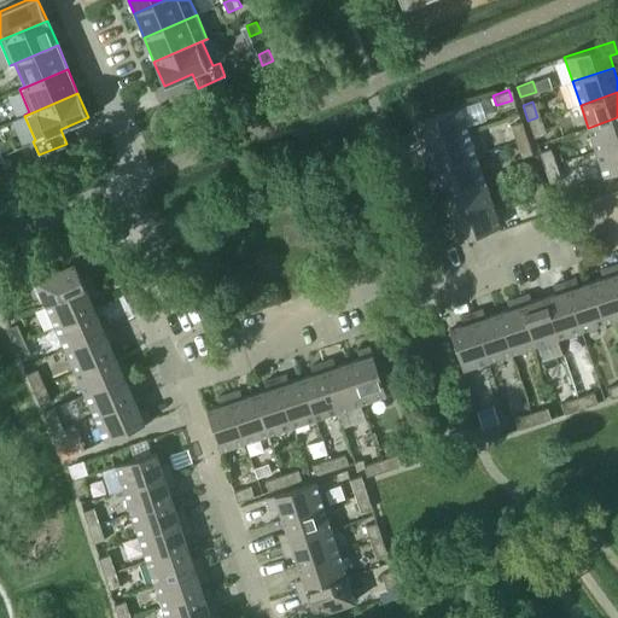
[(426,145),(468,130),(460,106),(419,121),(426,145)]
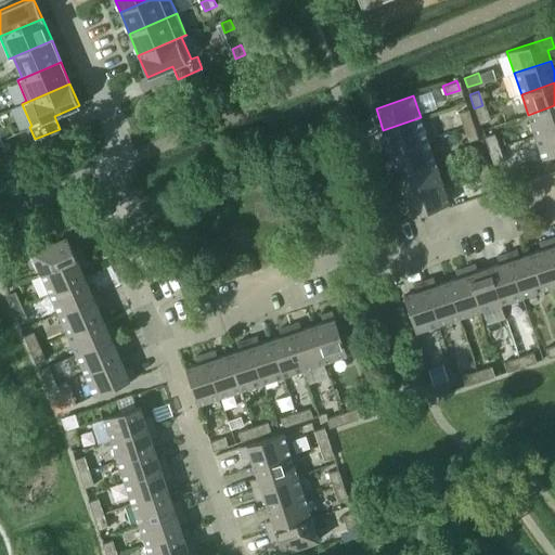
[(474,108),(479,121),(488,119),(482,105),(474,108)]
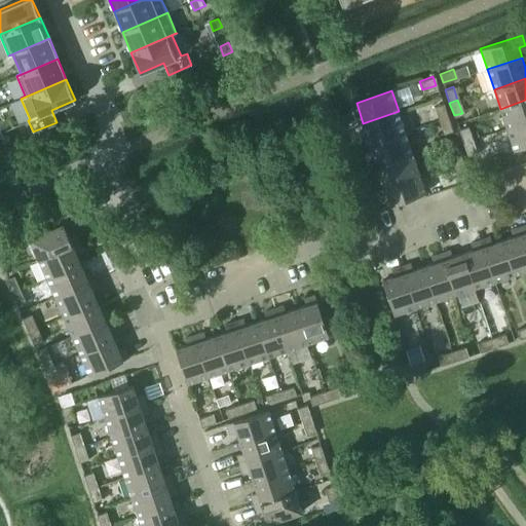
[(525,100),(500,109),(506,129),(525,122),(525,100)]
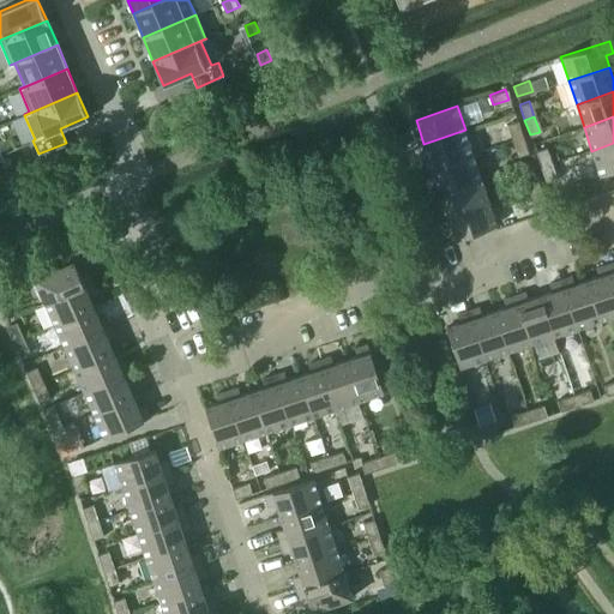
[(511,140),(521,137),(516,121),(505,125),(511,140)]
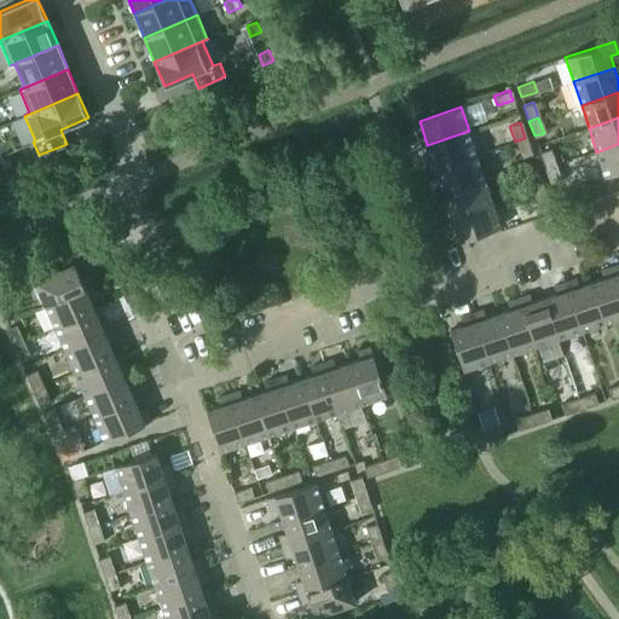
[(427,145),(435,168),(476,155),(469,131),(427,145)]
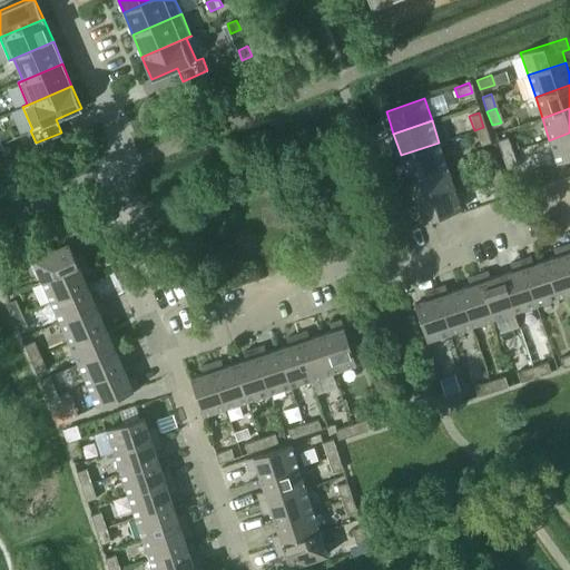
[(489,141),(483,127),(474,130),(479,145),(489,141)]
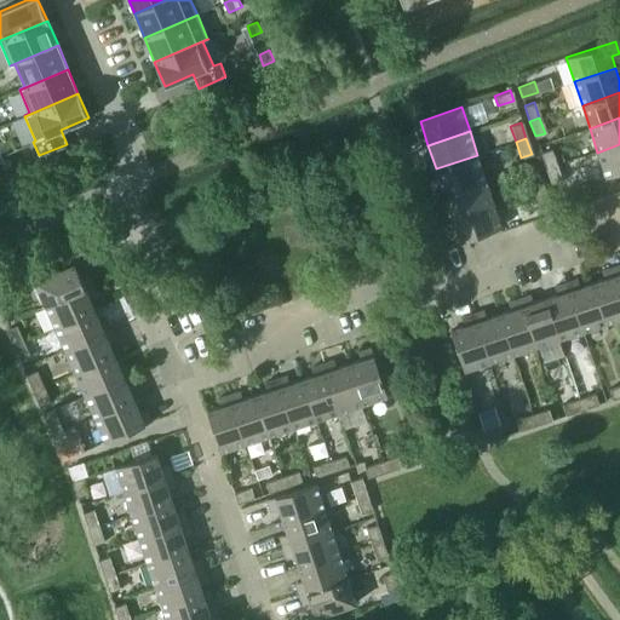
[(619,144),(597,153),(606,177),(619,172),(619,144)]
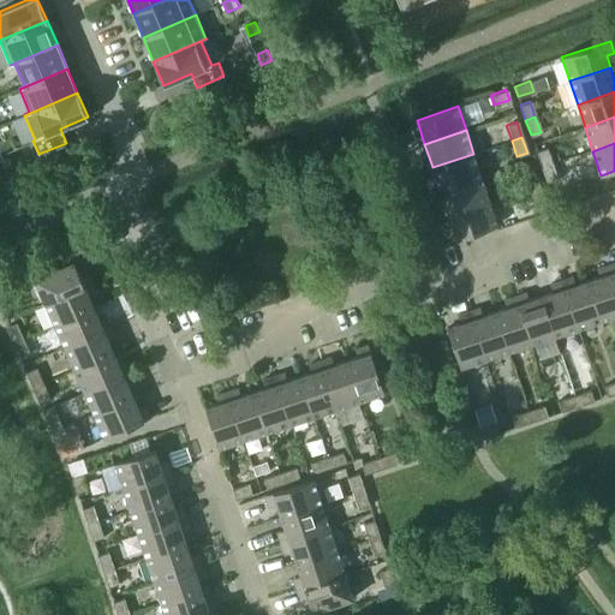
[(541,166),(550,162),(545,148),(536,150),(541,166)]
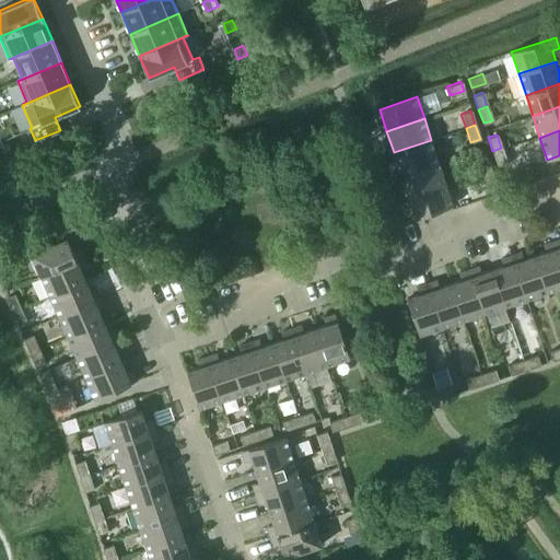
[(401,174),(439,161),(431,140),(394,152),(401,174)]
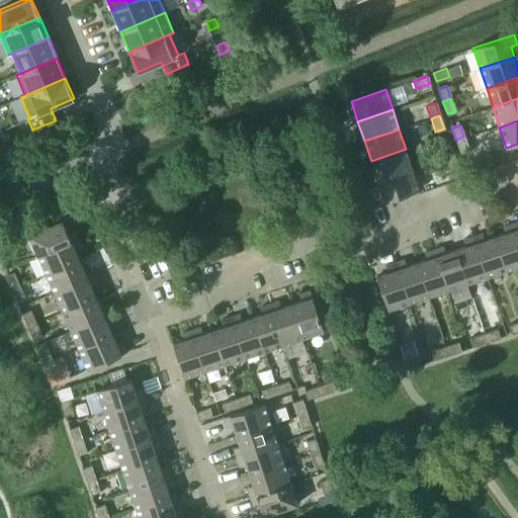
[(455,140),(460,153),(468,150),(463,137),(455,140)]
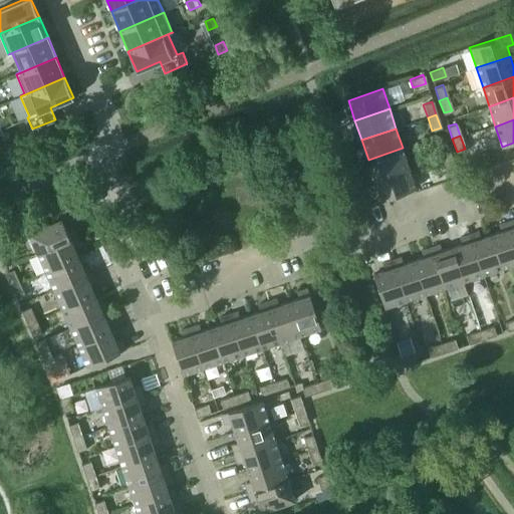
[(441,157),(449,154),(444,141),(436,144),(441,157)]
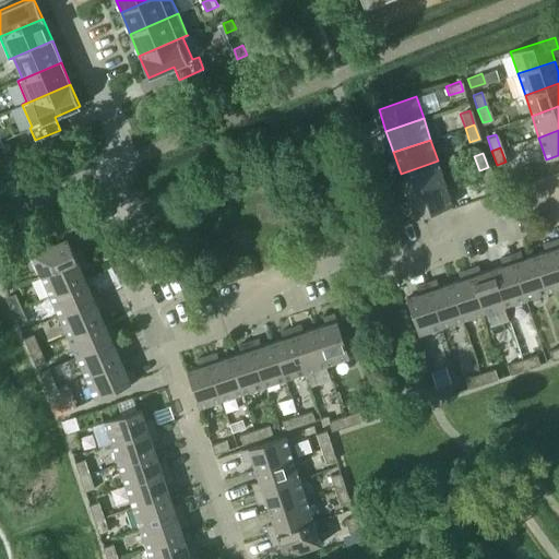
[(401,174),(407,194),(444,182),(438,161),(401,174)]
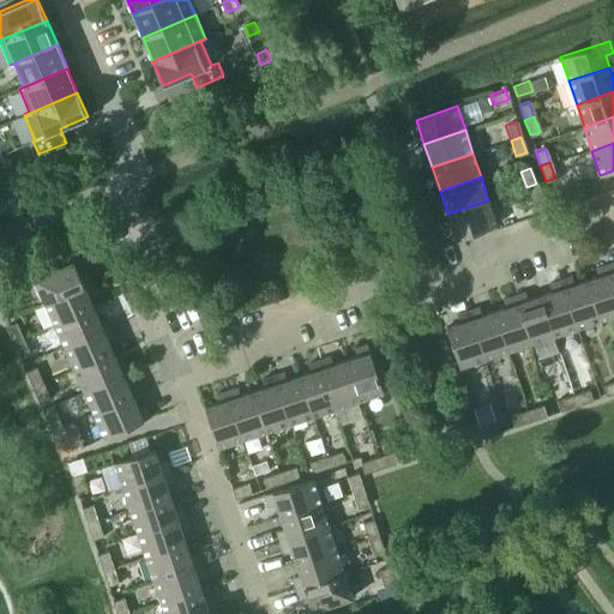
[(541,198),(536,184),(527,187),(531,202),(541,198)]
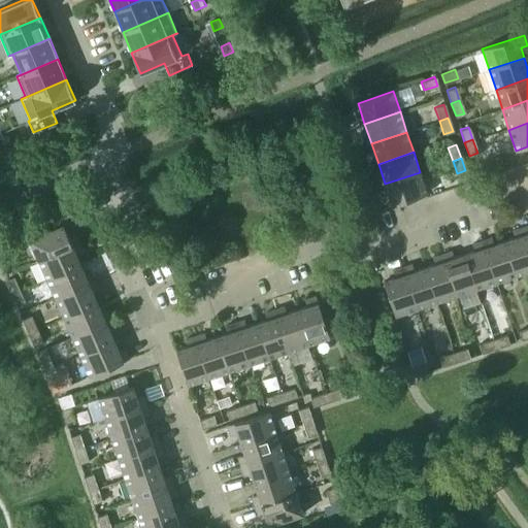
[(427,194),(420,172),(385,184),(392,204),(427,194)]
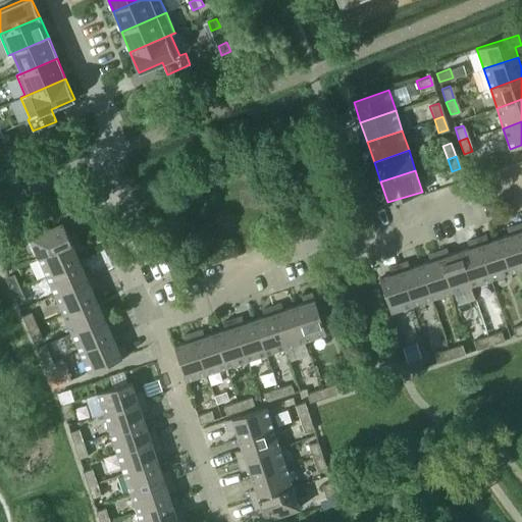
[(38,257),(77,239),(73,230),(67,232),(62,222),(29,237),(38,257)]
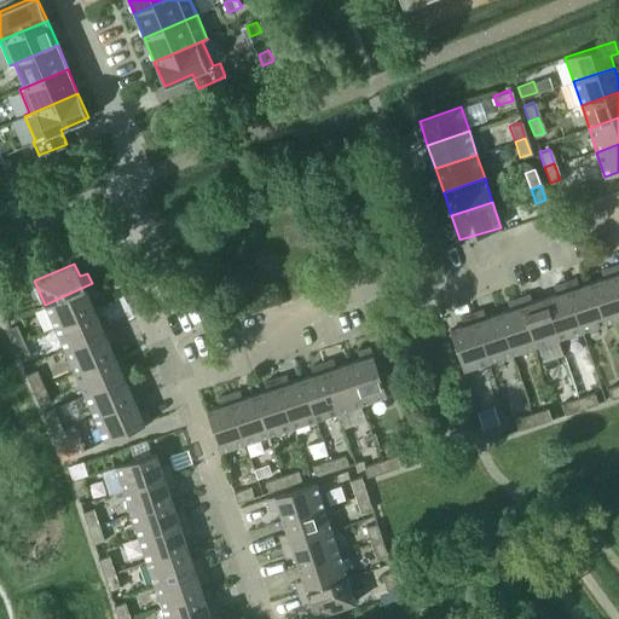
[(603,278),(591,282),(605,323),(618,318),(618,287),(612,266),(601,270),(603,278)]
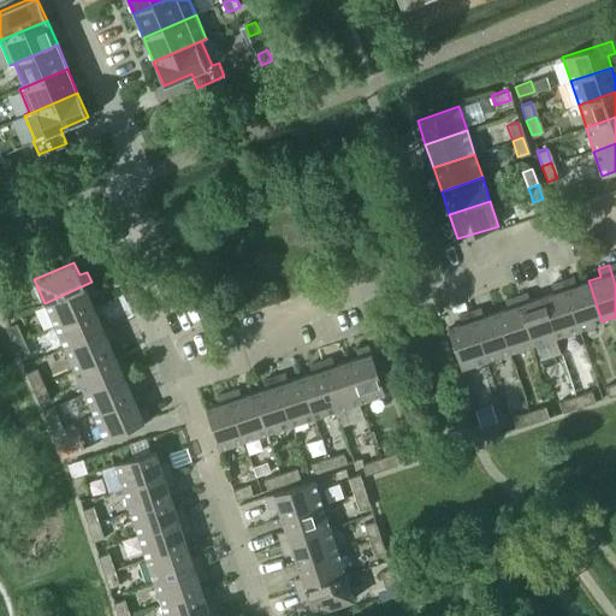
[(579,330),(602,321),(588,280),(576,284),(574,277),(562,280),(579,330)]
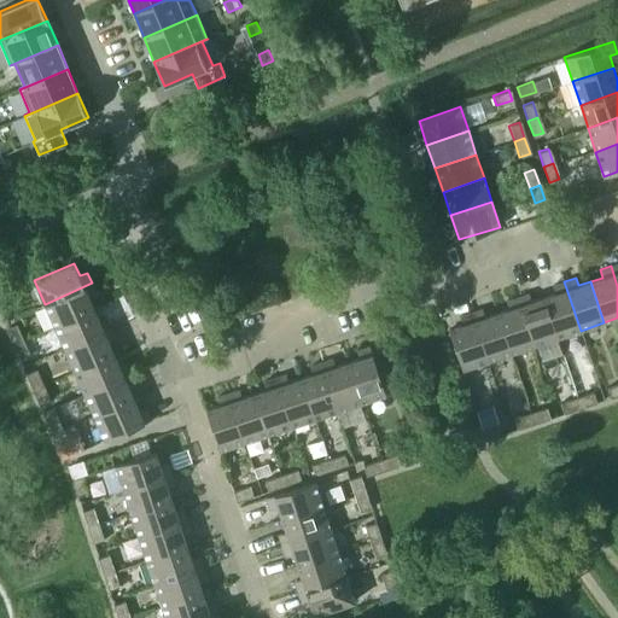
[(558,338),(581,331),(564,281),(553,285),(557,293),(543,297),(558,338)]
